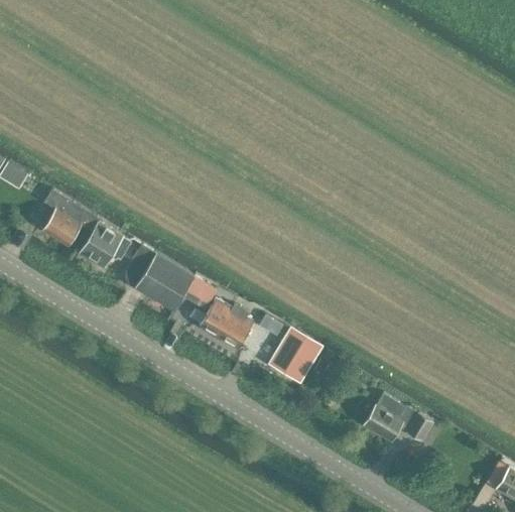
[(8,162),(0,174),(0,177),(19,189),(28,174),(8,162)]
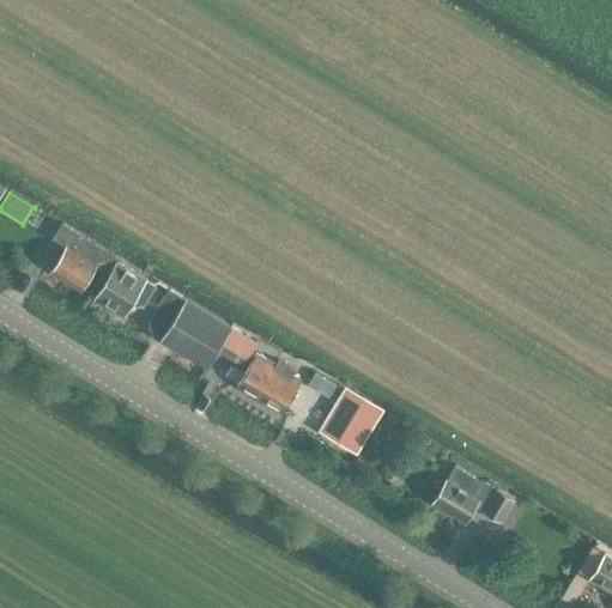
[(97,266),(109,274),(117,263),(120,260),(62,226),(52,241),(66,249),(49,274),(80,293),(97,266)]
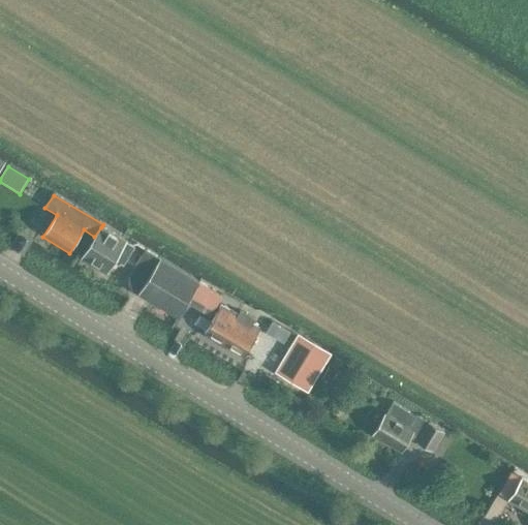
[(127,243),(101,227),(94,237),(81,259),(107,276),(115,263),(119,266),(130,246),(127,243)]
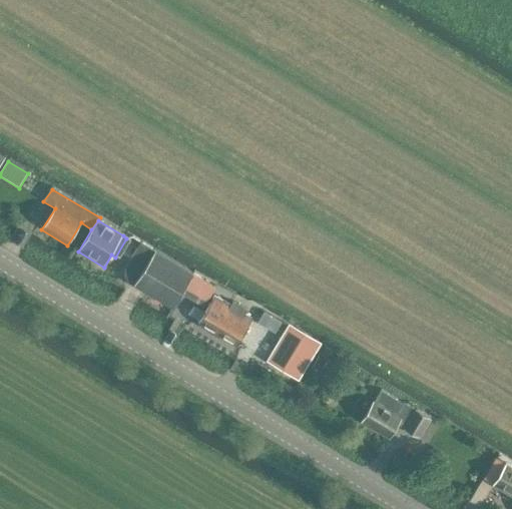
[(182,295),(184,291),(194,275),(142,243),(129,265),(127,268),(126,272),(126,276),(127,279),(129,282),(131,285),(133,286),(172,310),(182,295)]
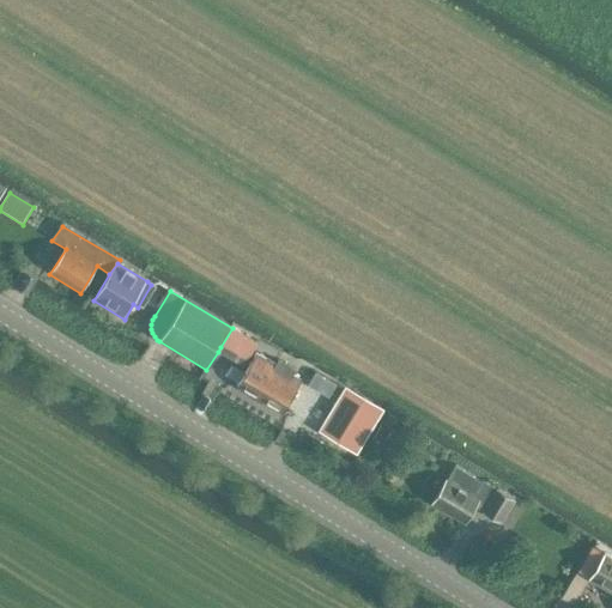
[(220,347),(218,352),(244,368),(259,345),(232,328),(220,347)]
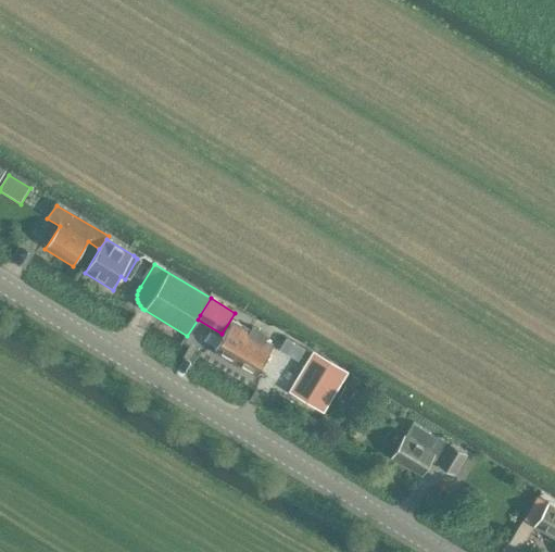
[(256,378),(274,348),(232,322),(214,352),(256,378)]
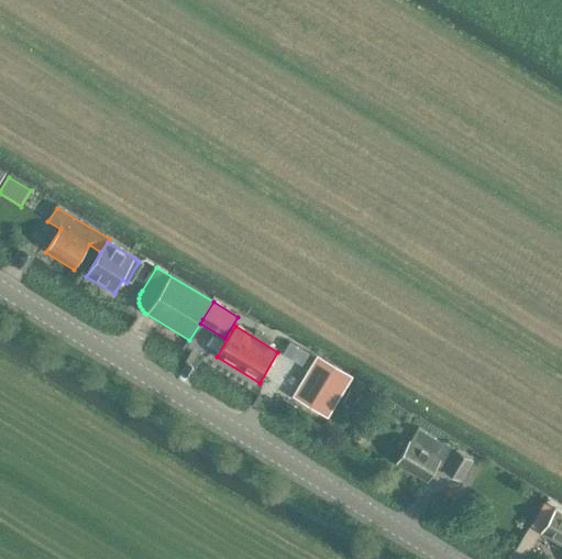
[(316,361),(293,398),(328,420),(351,382),(316,361)]
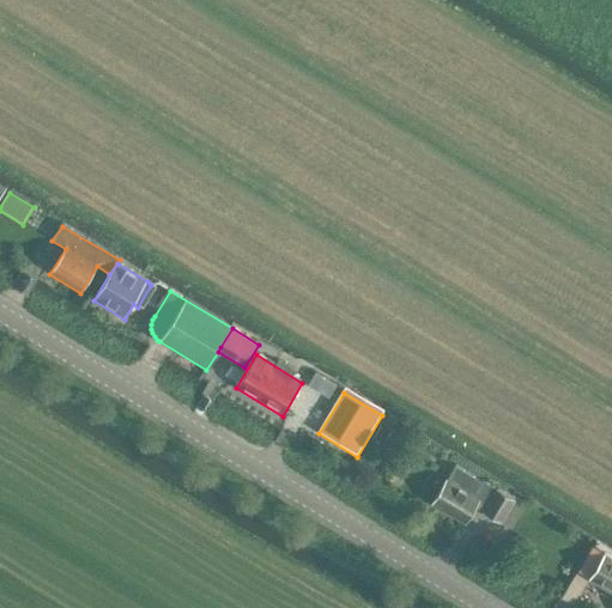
[(465,527),(476,509),(502,526),(516,502),(483,482),(482,484),(455,468),(448,481),(447,480),(430,505),(465,527)]
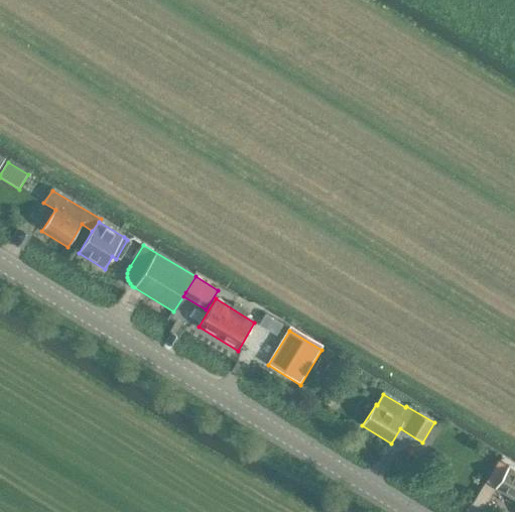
[(499,463),(486,483),(495,489),(514,501),(514,470),(509,467),(508,469),(499,463)]
